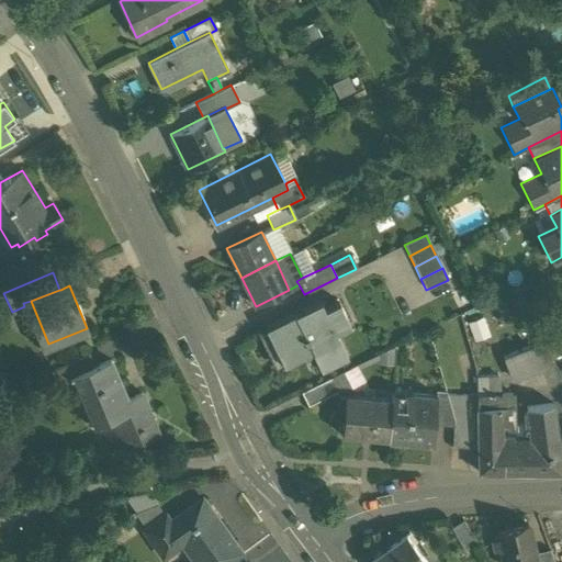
[(267,328),(283,363),(313,349),(322,367),(347,355),(335,330),(348,324),(338,303),(323,310),(319,302),(267,328)]
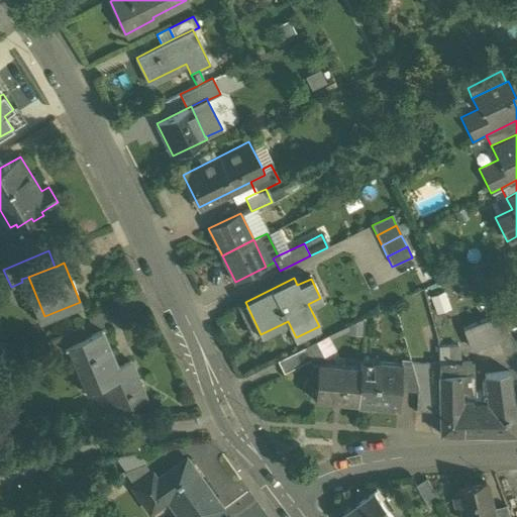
[(500,314),(462,329),(469,347),(507,332),(500,314)]
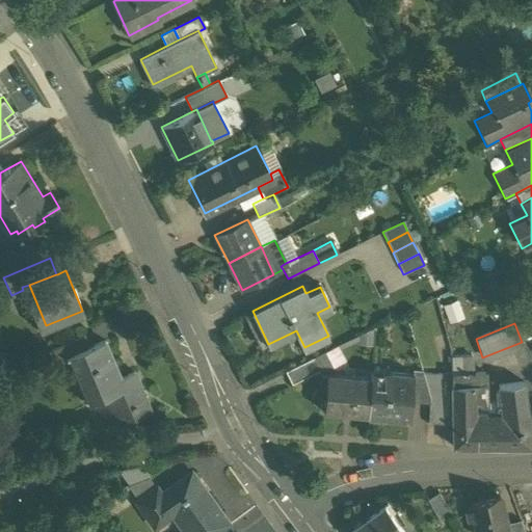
[(83,335),(59,345),(65,357),(68,356),(88,347),(83,335)]
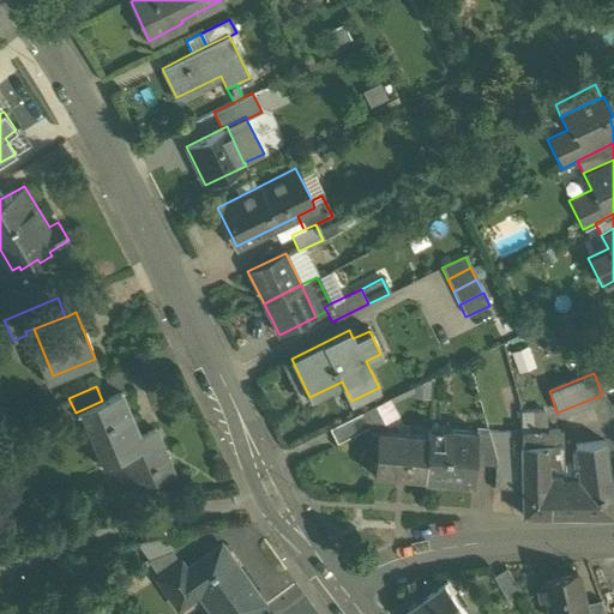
[(102,401),(78,411),(102,465),(122,457),(125,456),(120,445),(138,438),(119,393),(102,401)]
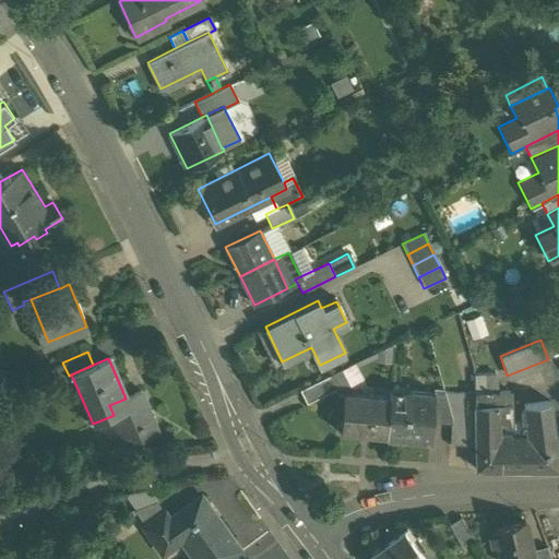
[(347,383),(341,369),(329,375),(335,389),(347,383)]
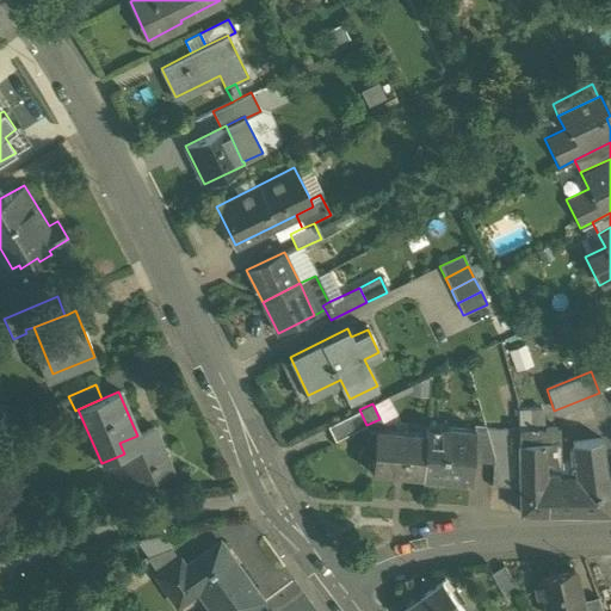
[(359,409),(327,425),(334,440),(366,425),(359,409)]
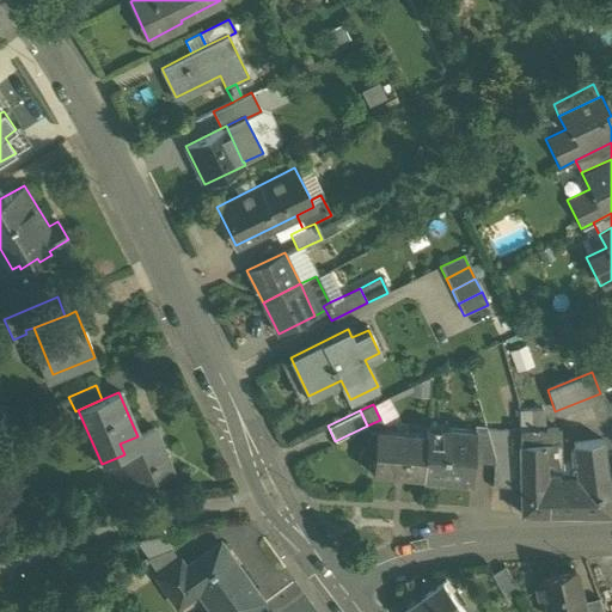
[(531,418),(518,418),(519,430),(532,429),(531,418)]
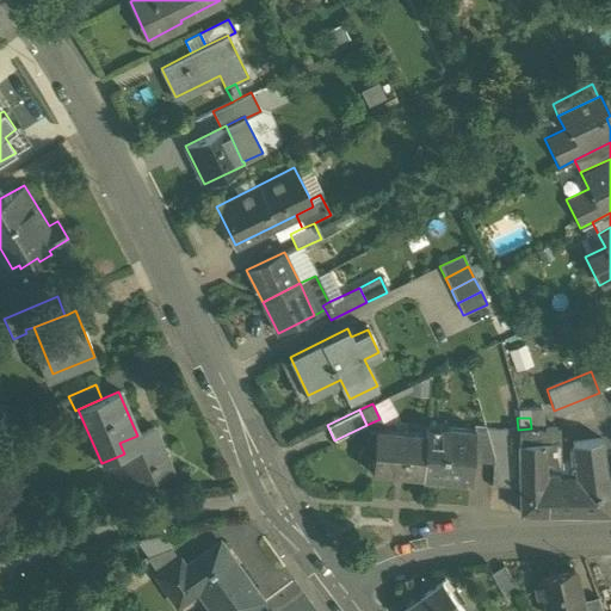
[(380,419),(366,425),(369,430),(375,430),(383,431),(383,425),(380,419)]
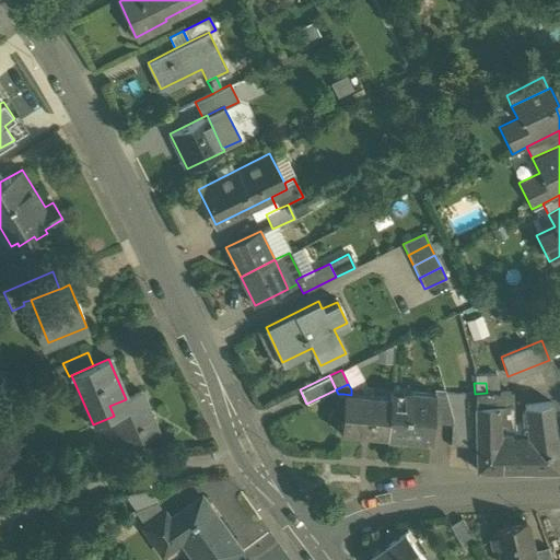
[(445,389),(433,388),(433,394),(434,394),(432,418),(452,420),(447,403),(448,403),(445,389)]
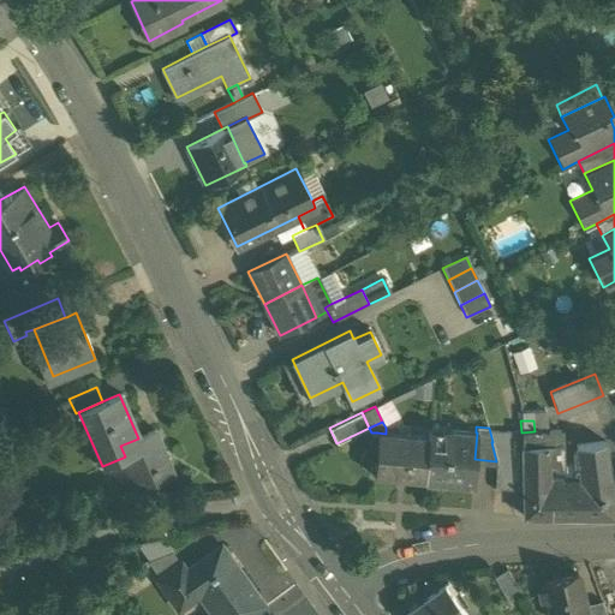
[(476,433),(428,428),(428,437),(424,481),(423,483),(472,487),(475,459),(477,433),(476,433)]
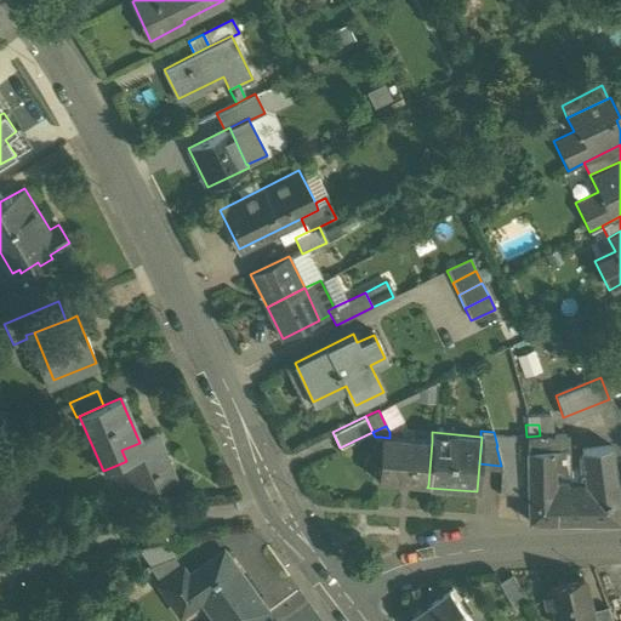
[(140,443),(121,450),(126,461),(124,462),(138,495),(172,479),(154,436),(140,443)]
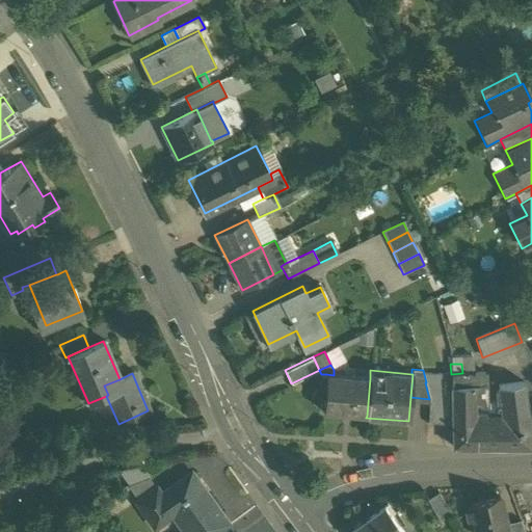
[(462,373),(451,374),(451,381),(451,387),(471,386),(485,384),(484,373),(462,373)]
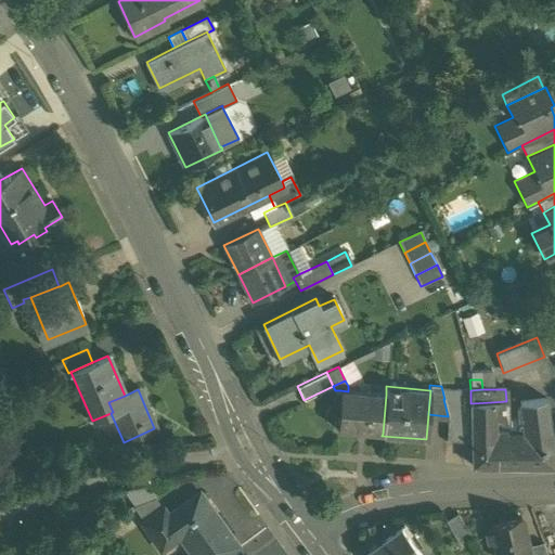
[(348,391),(340,390),(337,429),(383,434),(386,395),(348,391)]
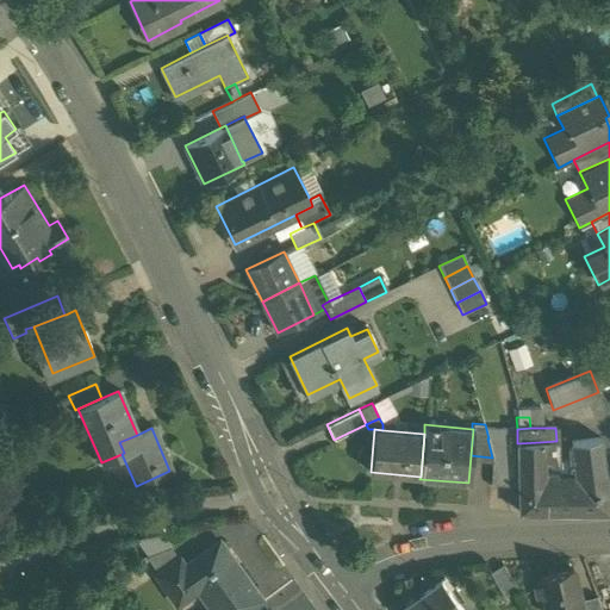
[(598,429),(571,431),(572,444),(601,441),(598,429)]
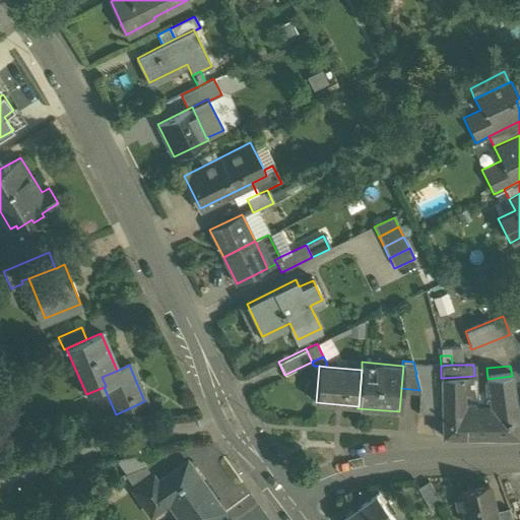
[(441,373),(433,374),(432,392),(431,414),(442,415),(441,378),(441,373)]
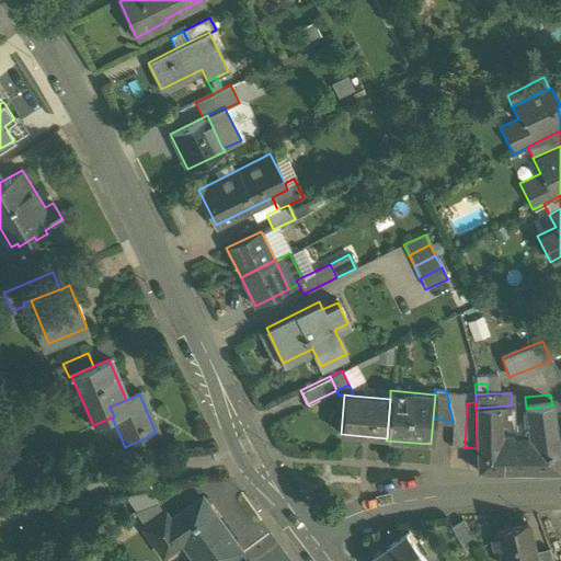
[(467,403),(449,403),(448,403),(453,421),(453,422),(466,423),(467,403)]
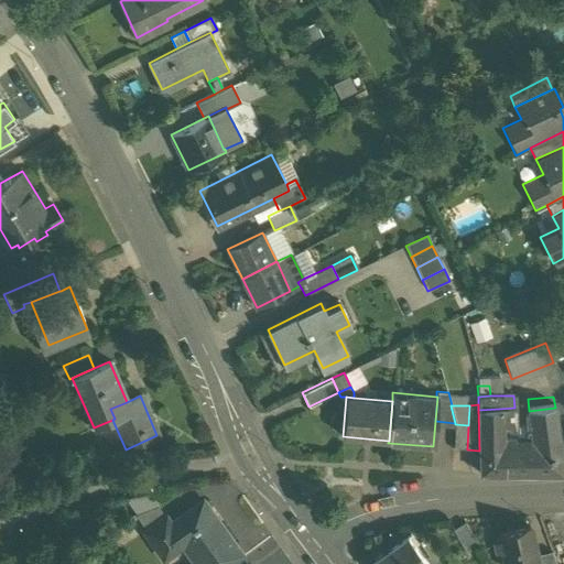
[(514,408),(499,409),(499,425),(505,425),(514,425),(514,408)]
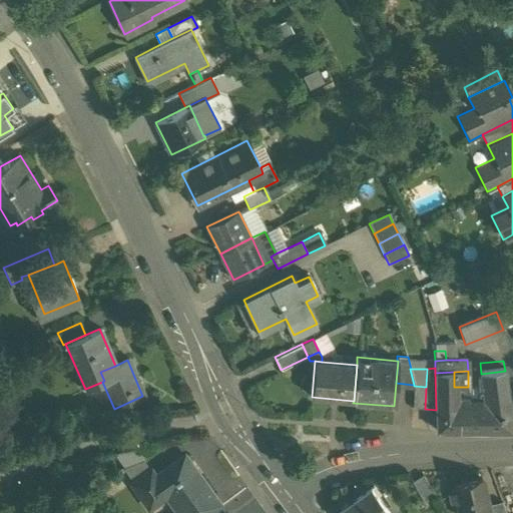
[(484,403),(486,432),(512,432),(505,371),(481,374),(484,403)]
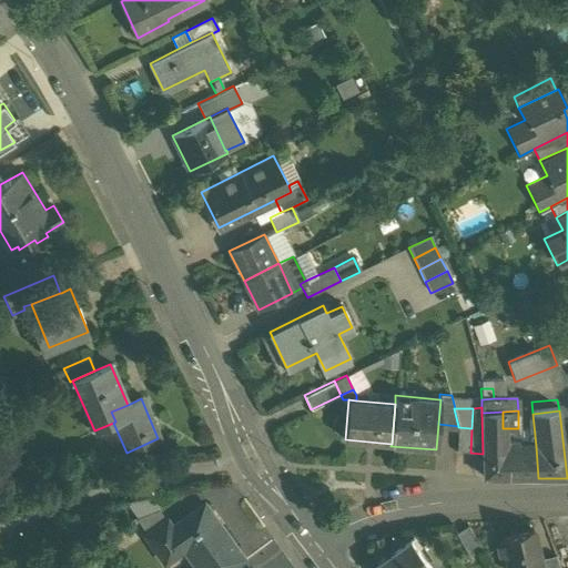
[(503,412),(482,413),(483,454),(484,478),(508,478),(506,462),(518,460),(518,446),(518,440),(508,440),(500,440),(500,428),(503,428),(503,412)]
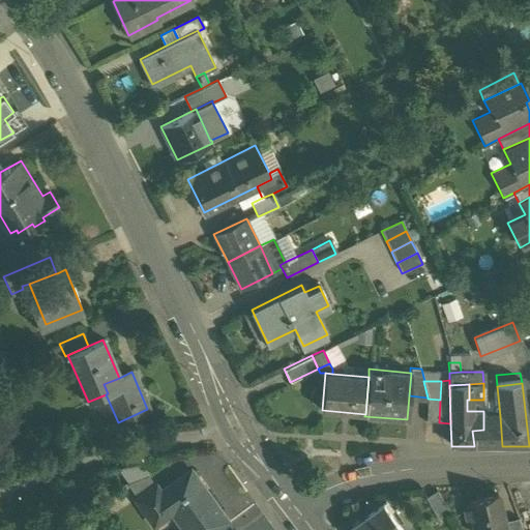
[(440,400),(428,399),(427,421),(439,422),(440,400)]
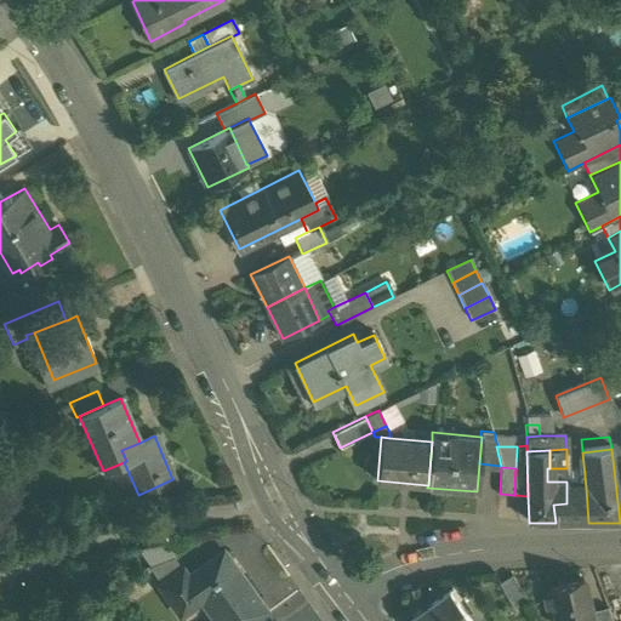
[(567,482),(567,468),(556,468),(556,482),(567,482)]
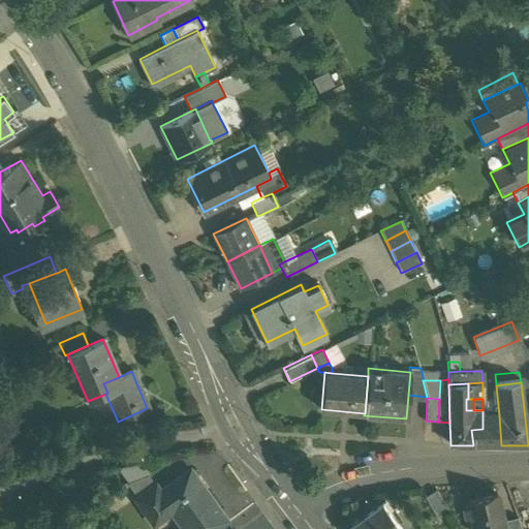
[(501,445),(499,415),(483,415),(483,429),(471,430),(473,445),(501,445)]
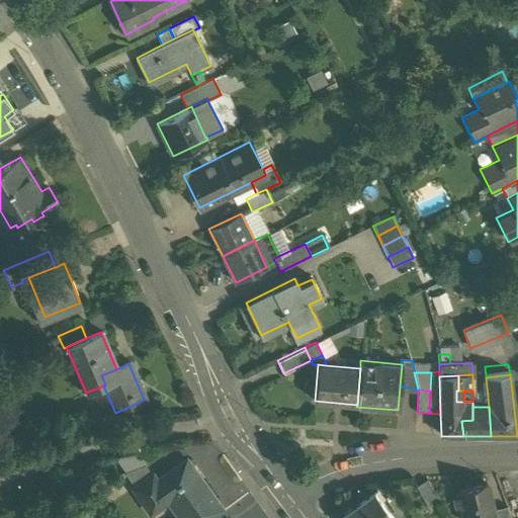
[(184,459),(156,480),(152,473),(135,487),(133,488),(150,511),(167,499),(179,517),(190,517),(192,516),(214,501),(184,459)]
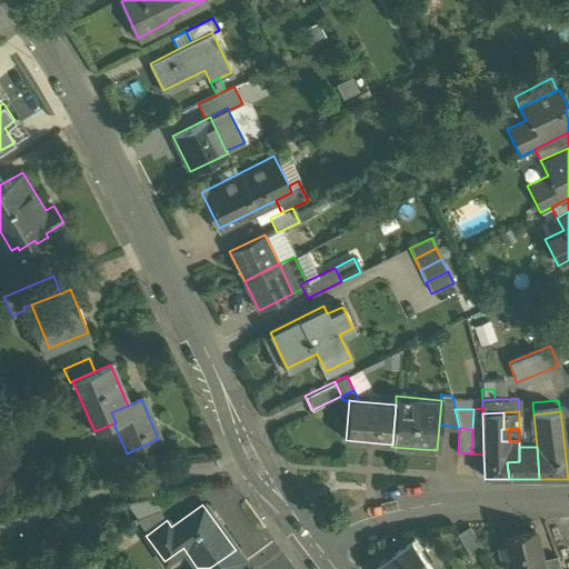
[(158,510),(136,518),(148,535),(167,520),(158,510)]
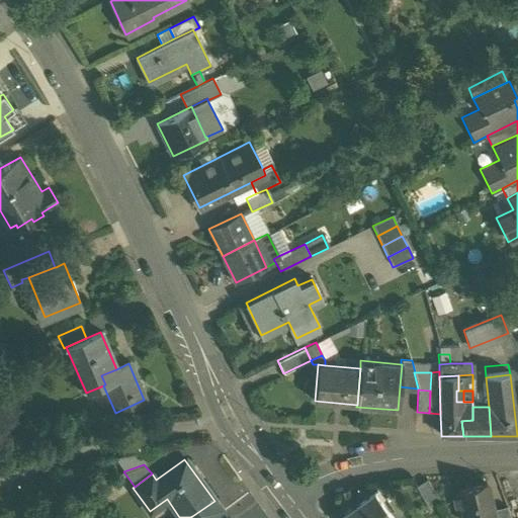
[(439,502),(427,481),(416,488),(428,509),(439,502)]
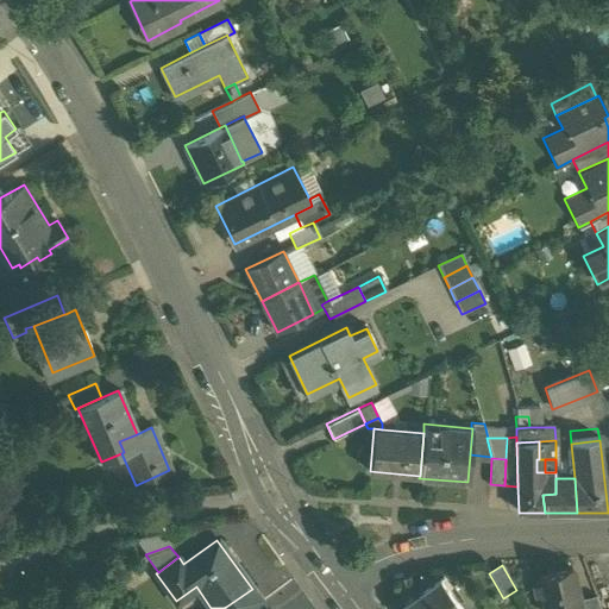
[(570,567),(537,576),(544,608),(576,608),(579,608),(578,600),(570,567)]
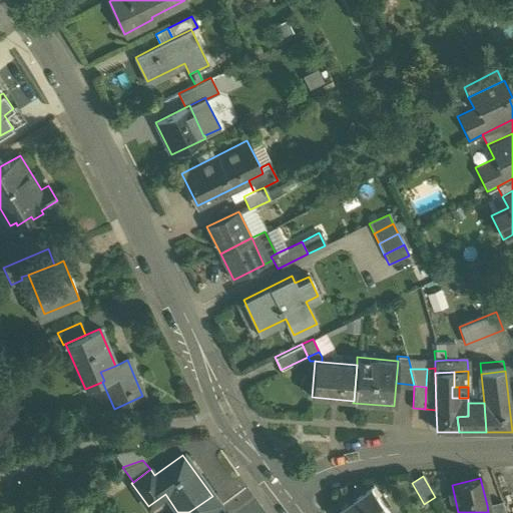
[(387,512),(370,489),(338,512),(387,512)]
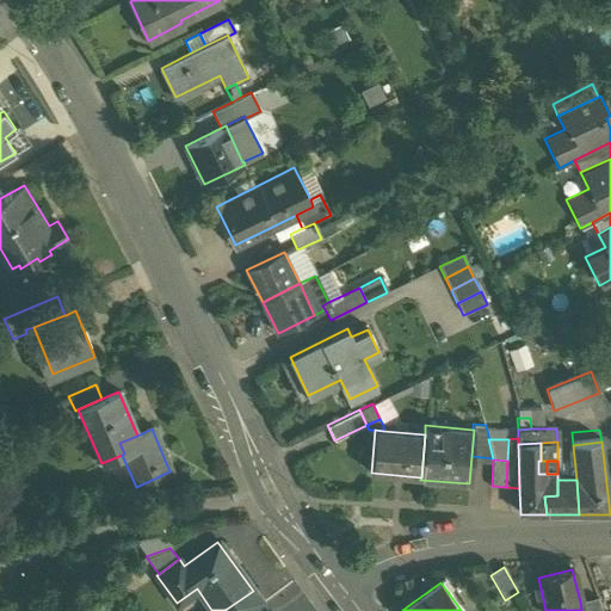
[(253,591),(227,609),(228,610),(251,610),(263,604),(253,591)]
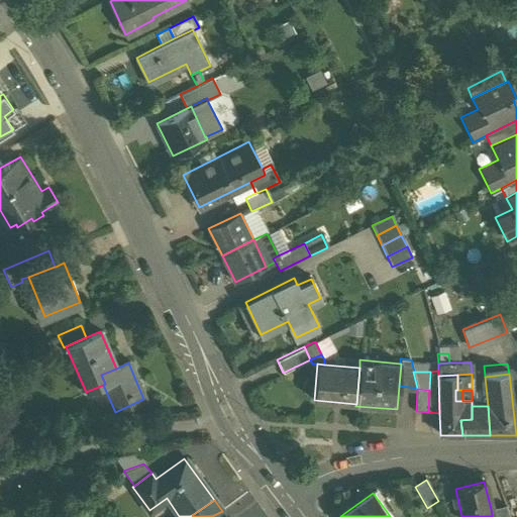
[(509,516),(505,506),(491,509),(492,516),(509,516)]
